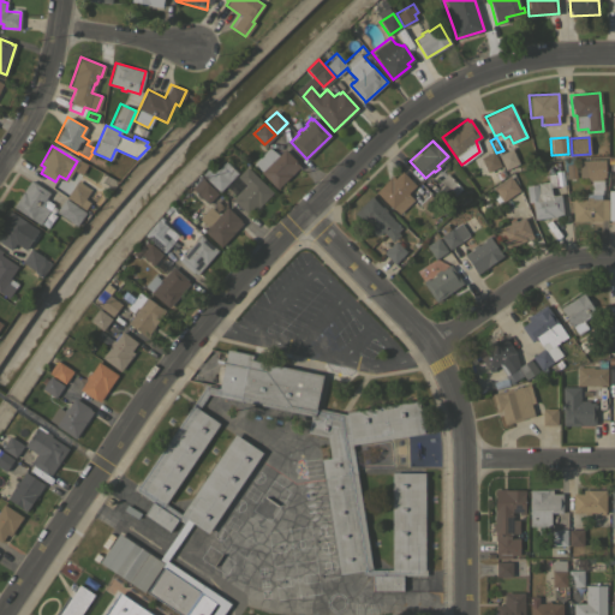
[(300,165),(276,189),(261,172),(261,171),(252,162),(268,147),(278,155),(284,149),(300,165)]
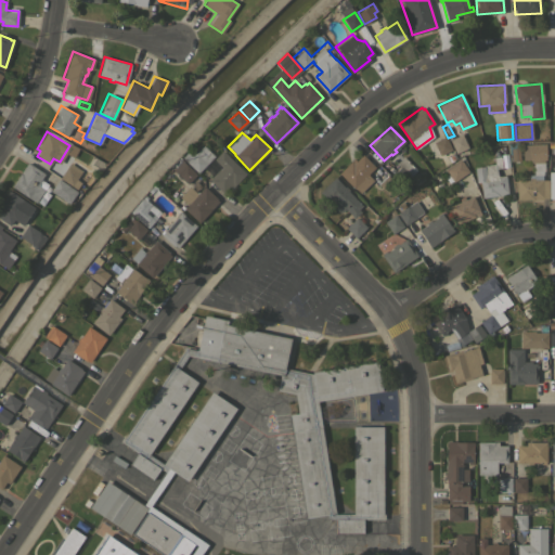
[(462,134),(467,147),(455,153),(450,140),(462,134)]
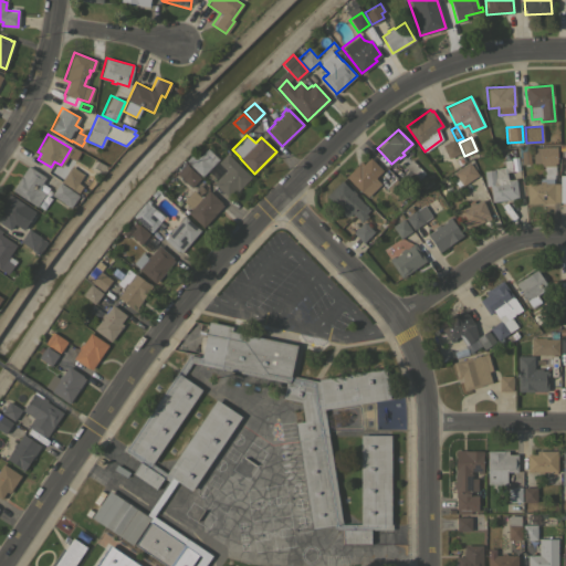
[(460,153),(448,158),(444,152),(439,154),(437,148),(442,145),(441,144),(453,138),(460,153)]
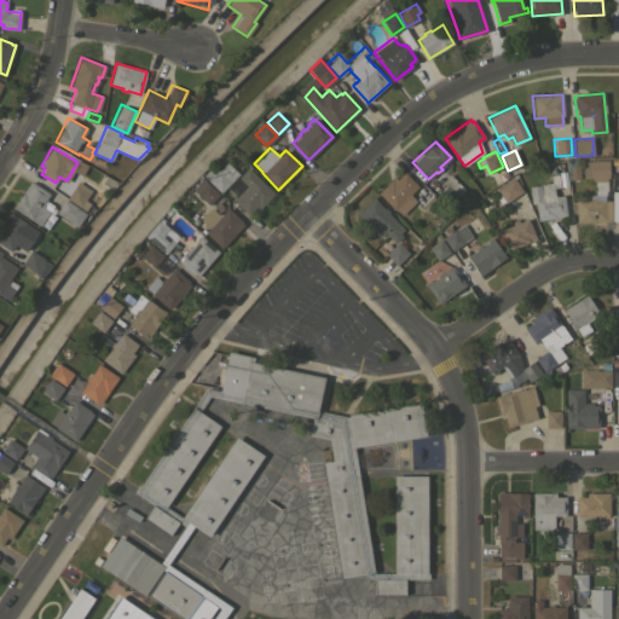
[(608,160),(608,178),(606,178),(607,192),(595,194),(595,180),(591,181),(591,178),(583,178),(583,161),(608,160)]
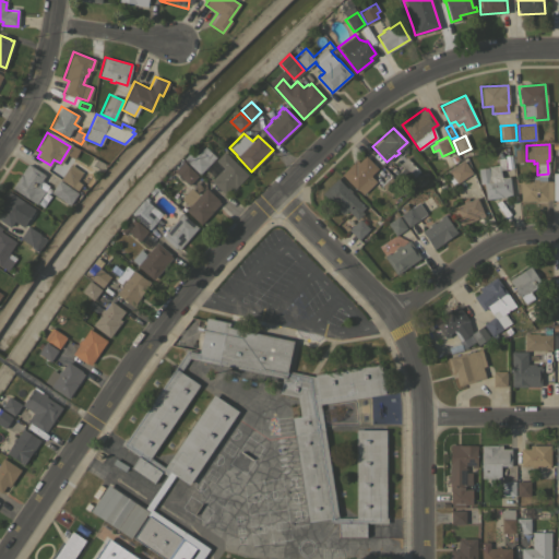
[(215,157),(198,174),(183,158),(192,150),(197,154),(204,146),(215,157)]
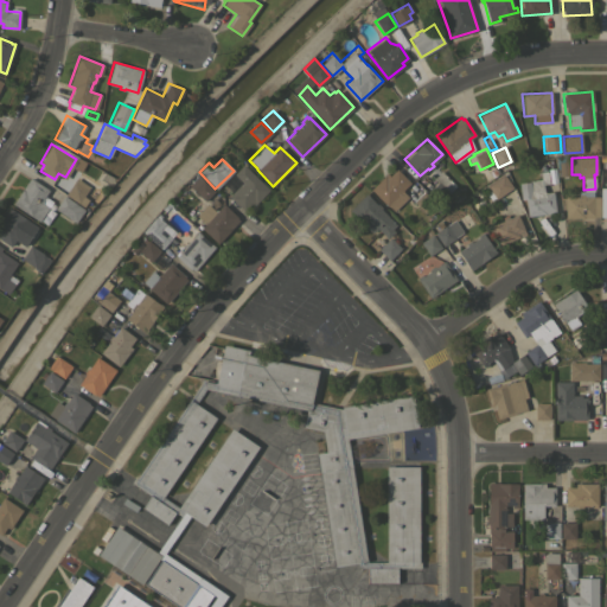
[(561,176),(558,160),(567,159),(568,174),(561,176)]
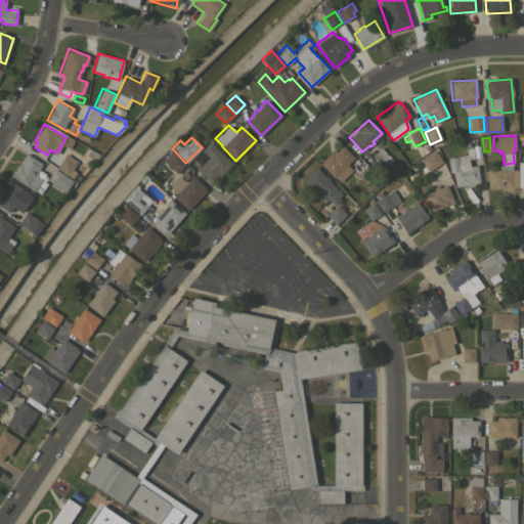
[(232,164),(218,177),(216,175),(210,181),(199,170),(200,169),(199,168),(209,158),(202,150),(210,141),(232,164)]
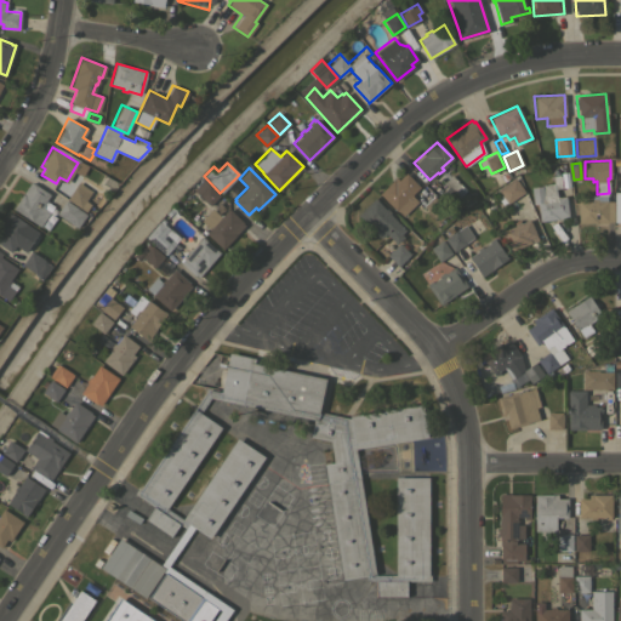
[(499,175),(506,170),(510,175),(501,181),(499,175)]
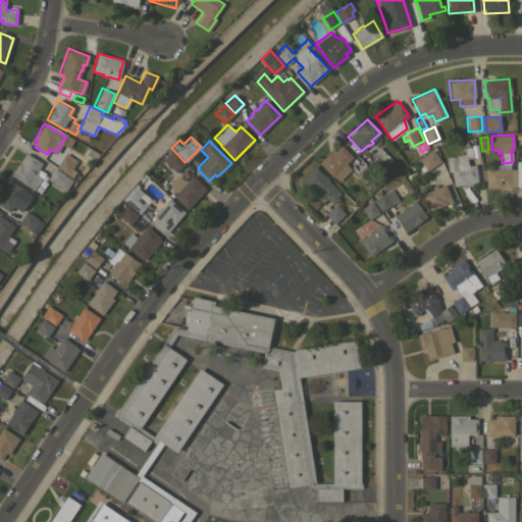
[(352,157),(345,163),(351,169),(337,183),(318,162),(332,149),(334,151),(341,145),(352,157)]
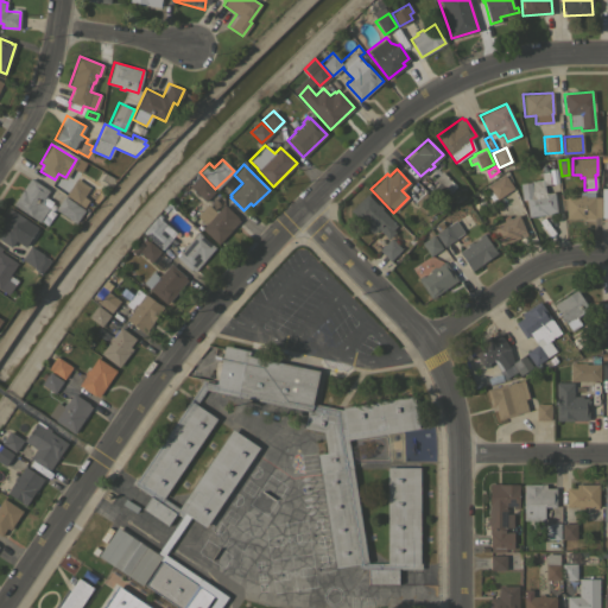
[(456,185),(443,198),(449,204),(444,208),(429,192),(438,183),(434,178),(442,171),(456,185)]
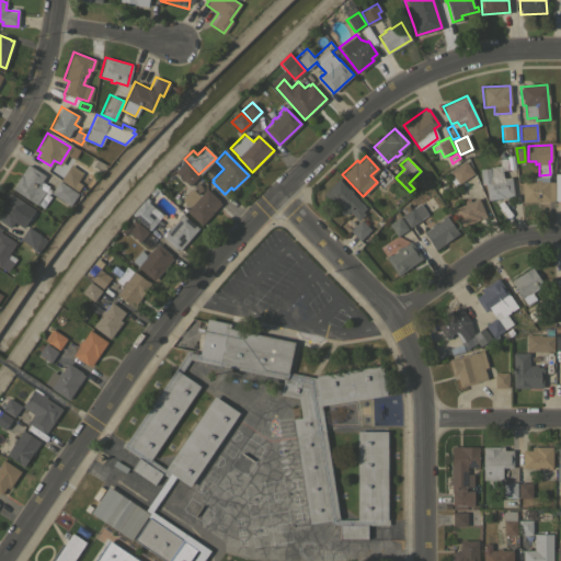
[(513,196),(487,199),(484,179),(480,179),(479,169),(490,168),(490,167),(500,165),(499,159),(505,158),(507,170),(502,170),(502,178),(511,176),(513,196)]
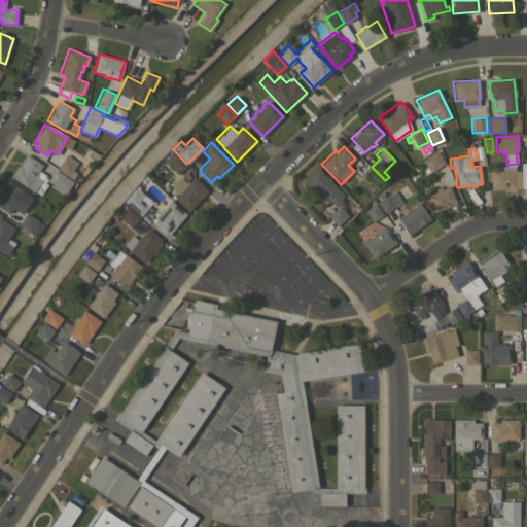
[(445,163),(430,172),(422,161),(436,150),(445,163)]
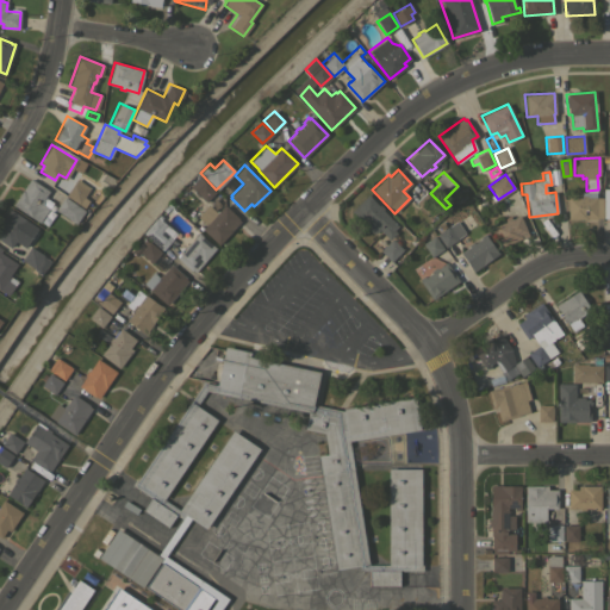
[(215,191),(205,201),(190,187),(199,176),(215,191)]
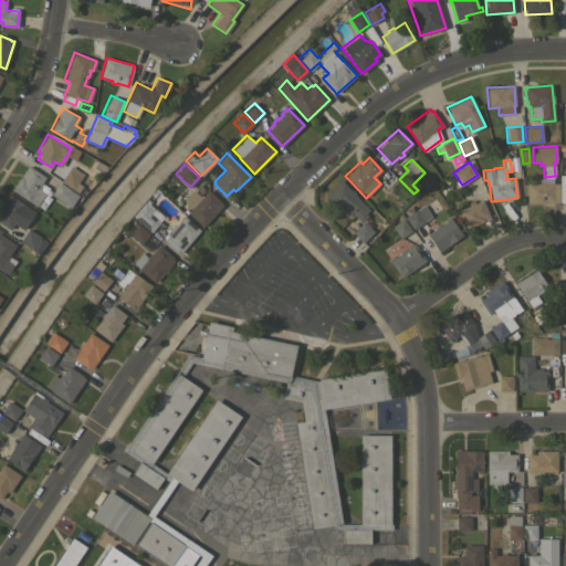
[(44,177),(39,186),(40,187),(39,189),(44,194),(35,207),(11,190),(27,166),(44,177)]
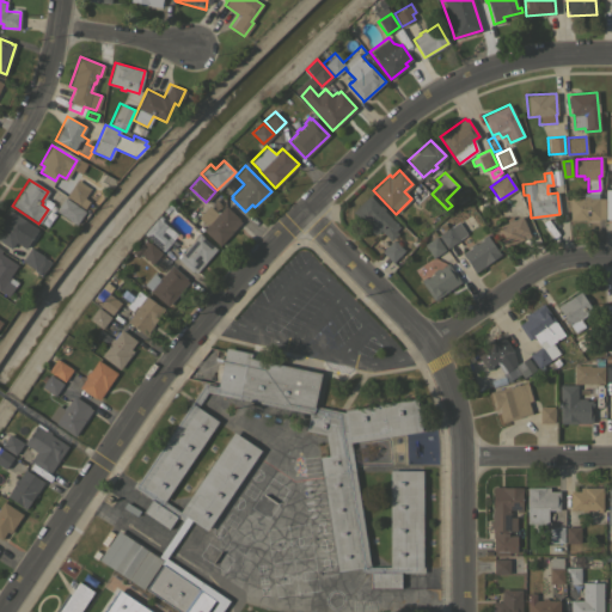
[(63,195),(53,187),(56,181),(68,189),(63,195)]
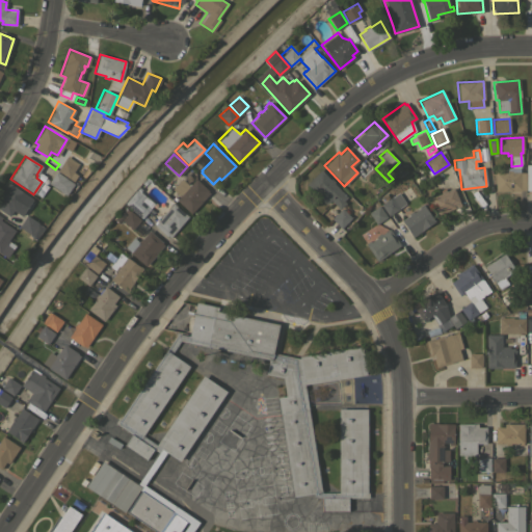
[(76,166),(71,174),(75,177),(72,181),(57,170),(64,158),(76,166)]
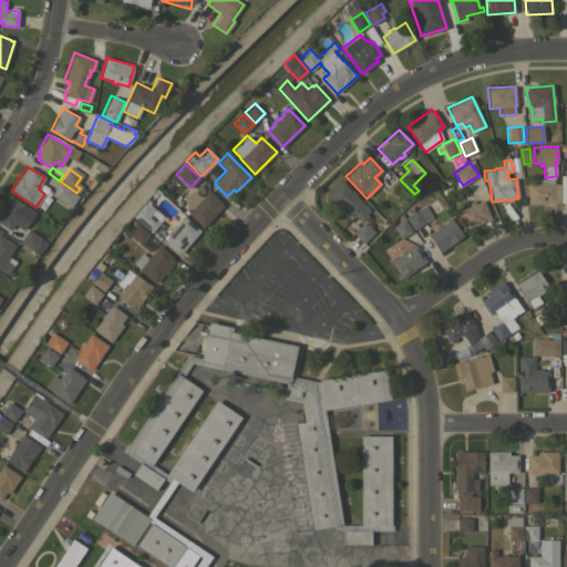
[(387,187),(385,188),(379,179),(389,171),(405,188),(397,197),(387,187)]
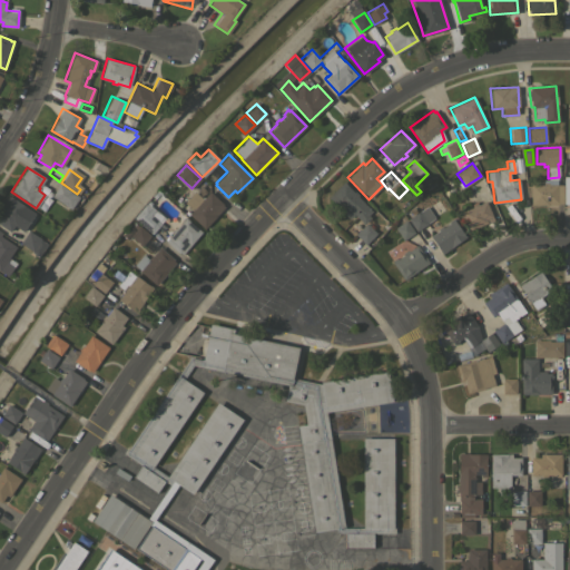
[(353,192),(354,190),(357,194),(356,196),(372,210),(367,215),(370,217),(363,224),(353,214),(349,218),(327,197),(343,182),(353,192)]
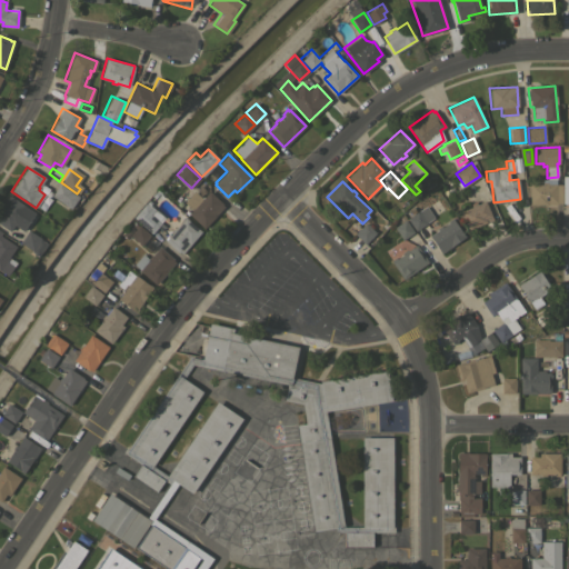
[(542,183),(542,182),(547,182),(547,183),(561,183),(562,202),(556,202),(556,203),(529,203),(529,183),(542,183)]
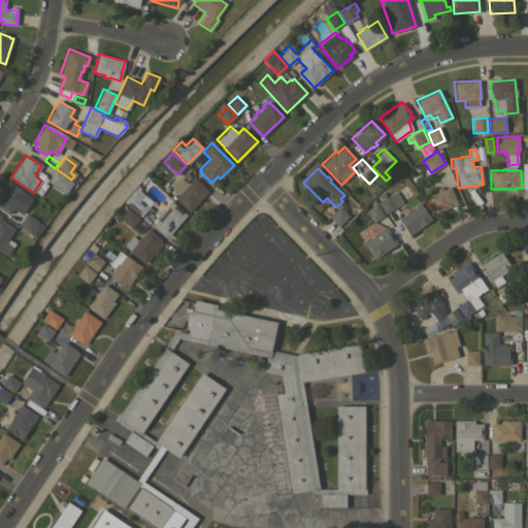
[(73,182),(65,193),(47,182),(55,170),(73,182)]
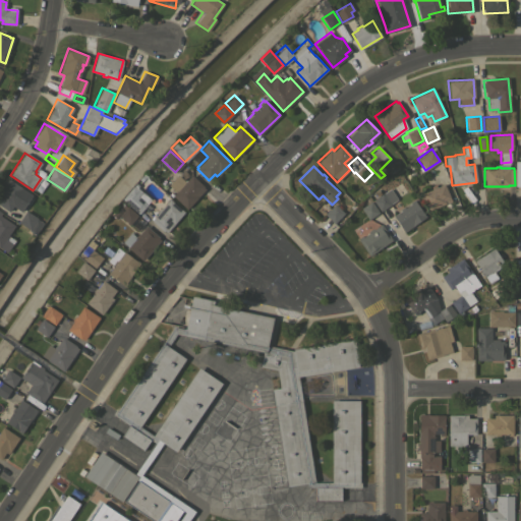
[(185,182),(191,175),(206,188),(186,209),(172,195),(175,192),(168,185),(177,174),(185,182)]
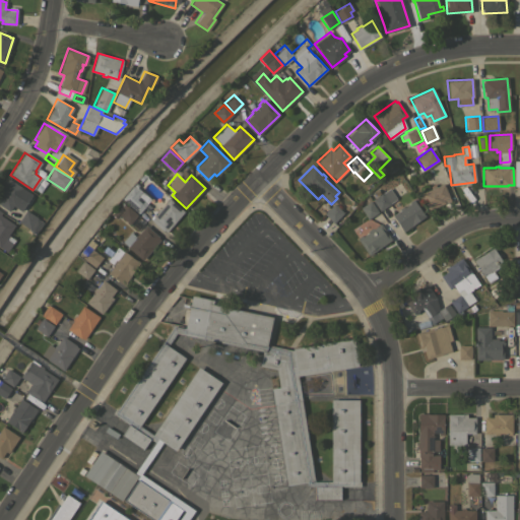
[(31,194),(20,211),(11,205),(8,210),(0,204),(0,189),(7,178),(31,194)]
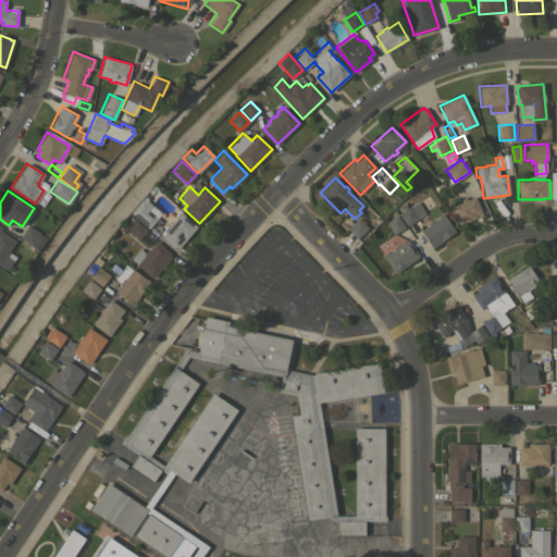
[(147,199),(145,201),(149,206),(151,205),(161,213),(148,229),(130,212),(145,196),(147,199)]
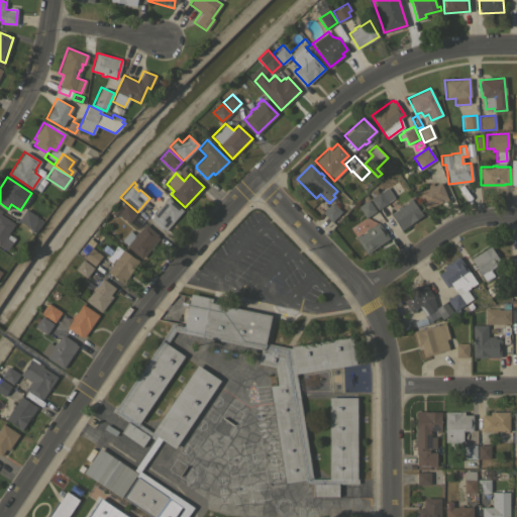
[(428,187),(427,185),(431,183),(432,186),(440,182),(448,200),(443,202),(442,201),(425,208),(418,192),(428,187)]
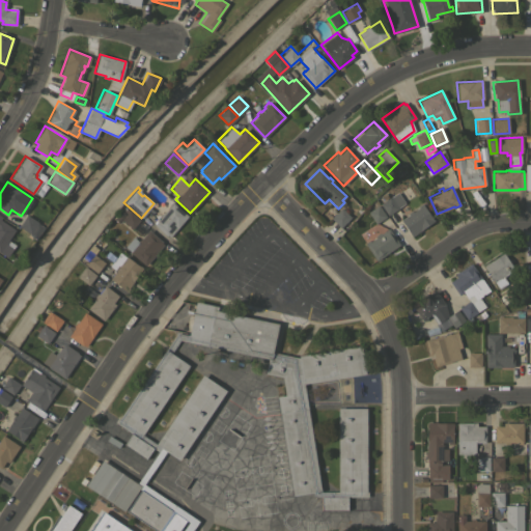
[(404,202),(397,207),(387,215),(380,203),(397,192),(404,202)]
